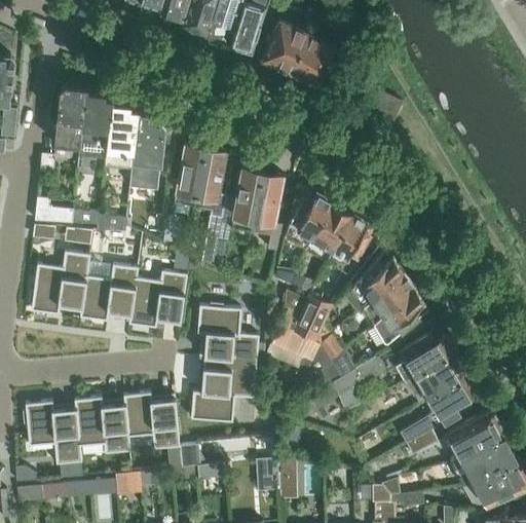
[(184,19),(189,0),(163,0),(161,7),(161,10),(163,11),(164,15),(172,19),(176,15),(184,19)]
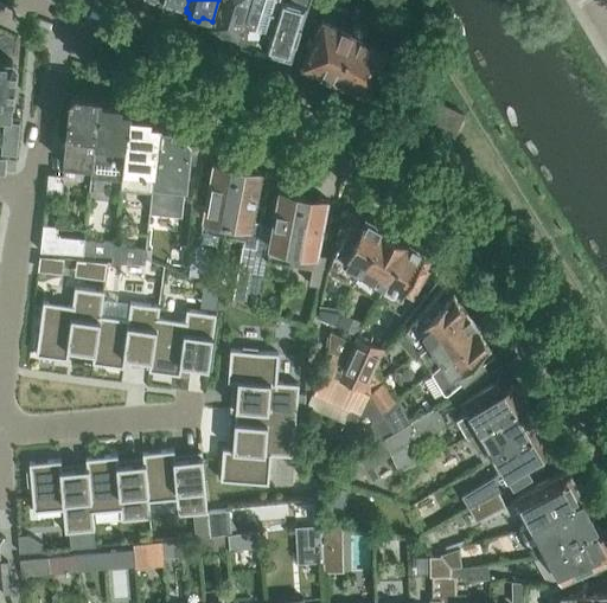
[(236,38),(248,0),(218,0),(212,21),(211,25),(216,26),(218,31),(224,33),(229,31),(236,38)]
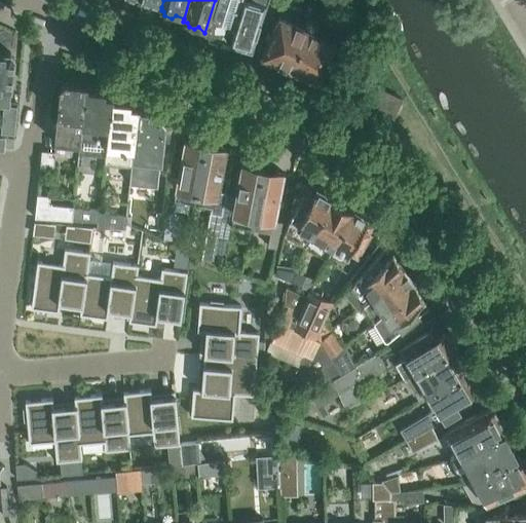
[(228,40),(240,0),(215,0),(207,30),(204,33),(208,34),(209,38),(216,40),(220,38),(228,40)]
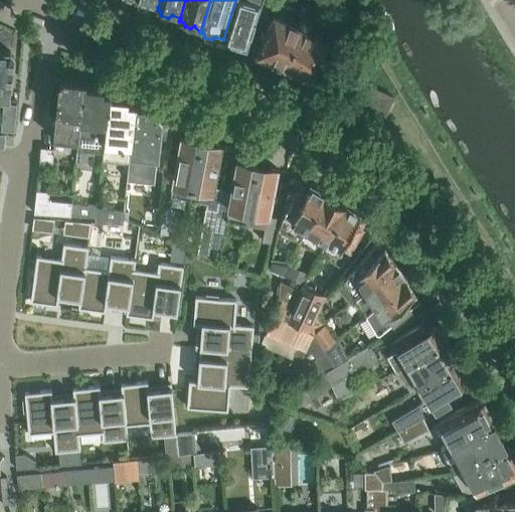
[(264,0),(235,0),(223,39),(222,43),(225,43),(227,48),(233,50),(237,47),(246,50),(264,0)]
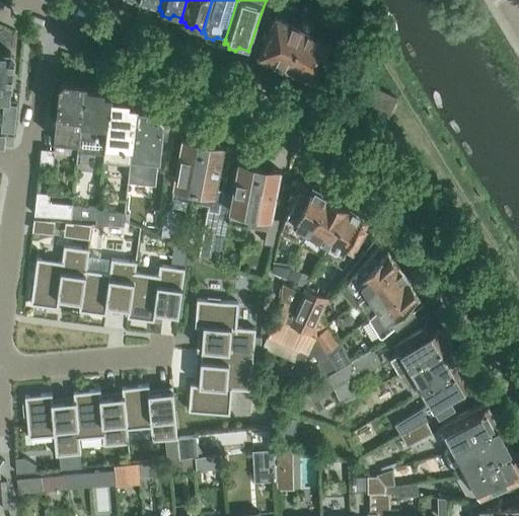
[(302,35),(304,31),(277,18),(258,58),(258,62),(266,66),(271,65),(272,63),(286,70),(302,35)]
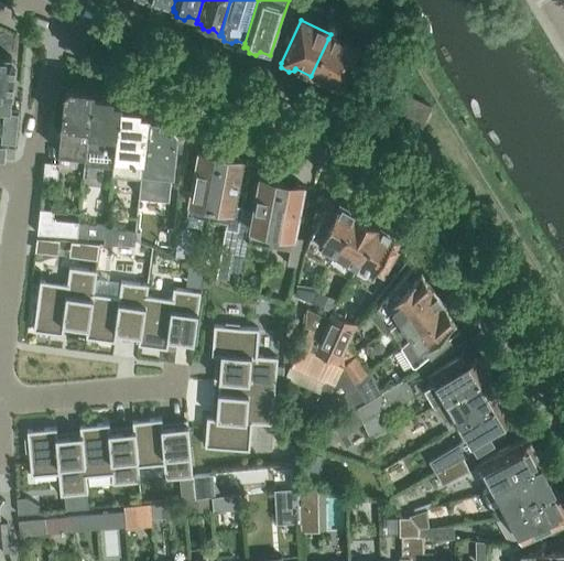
[(361,47),(331,34),(328,39),(311,76),(340,89),(361,47)]
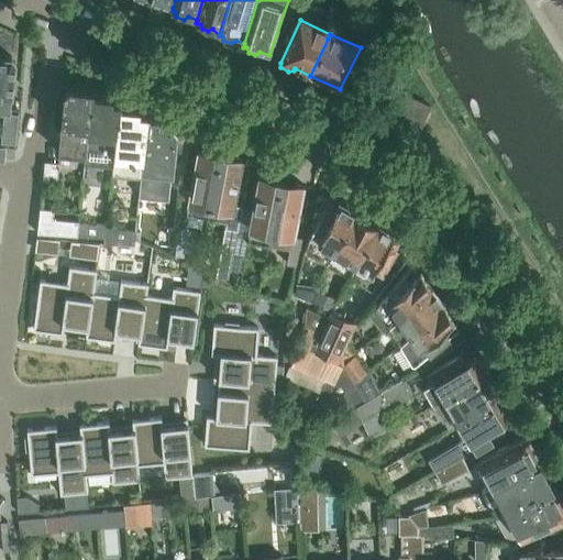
[(12,59),(0,57),(0,110),(10,112),(12,97),(15,65),(12,59)]
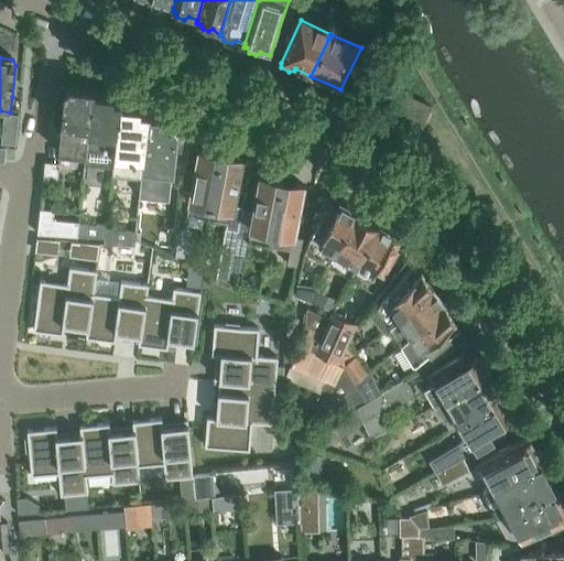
[(86,159),(93,97),(93,93),(71,90),(65,95),(58,155),(86,159)]
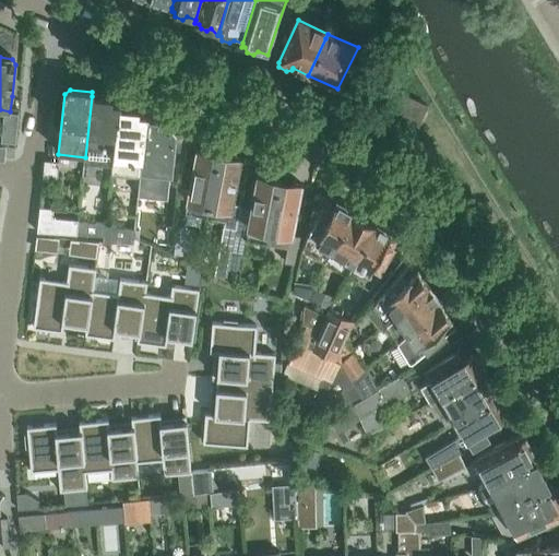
[(401,95),(391,115),(393,116),(393,115),(417,126),(417,127),(418,128),(427,108),(426,107),(426,108),(401,96),(402,96),(401,95)]
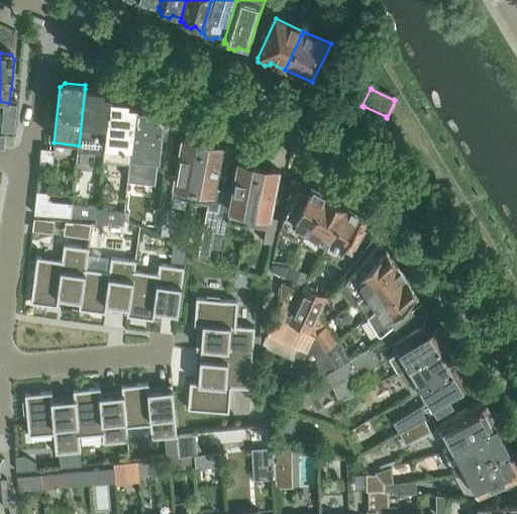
[(104,153),(110,100),(110,95),(102,94),(102,91),(85,89),(79,145),(78,151),(104,153)]
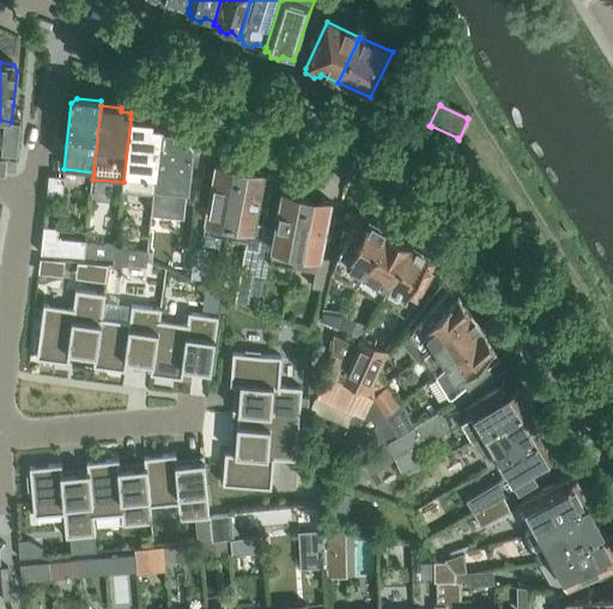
[(155,195),(162,128),(162,127),(151,126),(151,121),(131,119),(123,182),(122,193),(153,195),(155,195)]
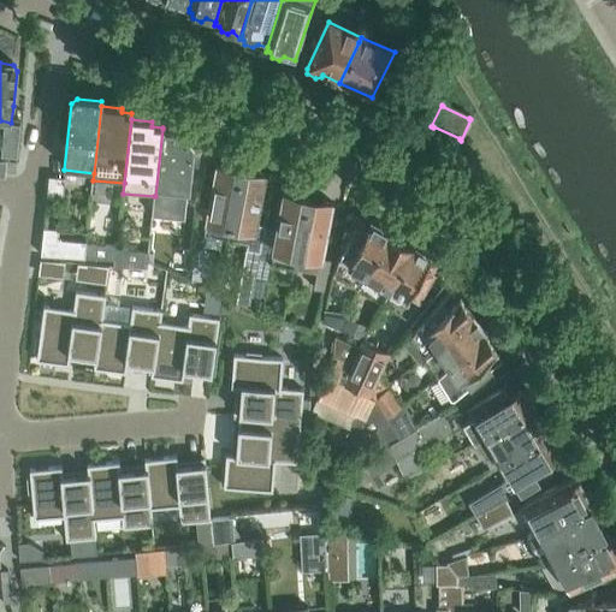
[(154,196),(152,217),(185,220),(190,179),(203,180),(205,173),(207,150),(193,148),(193,143),(188,137),(172,135),(173,130),(163,129),(155,196),(154,196)]
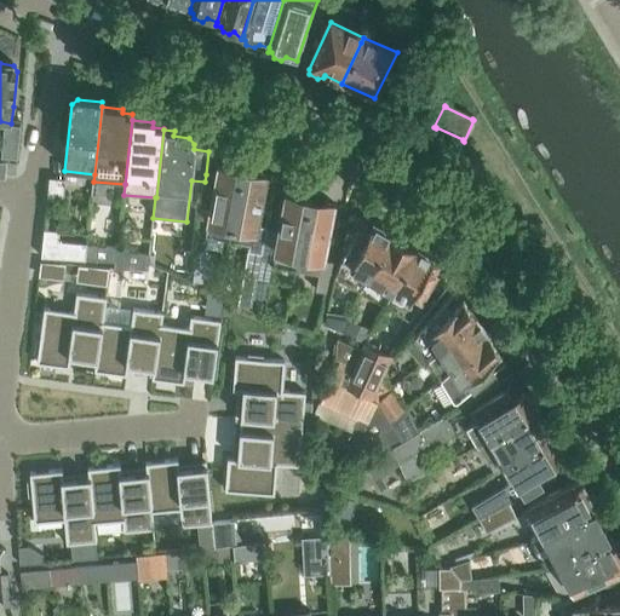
[(229,241),(242,172),(239,171),(240,167),(224,163),(223,168),(218,167),(208,224),(207,237),(229,241)]
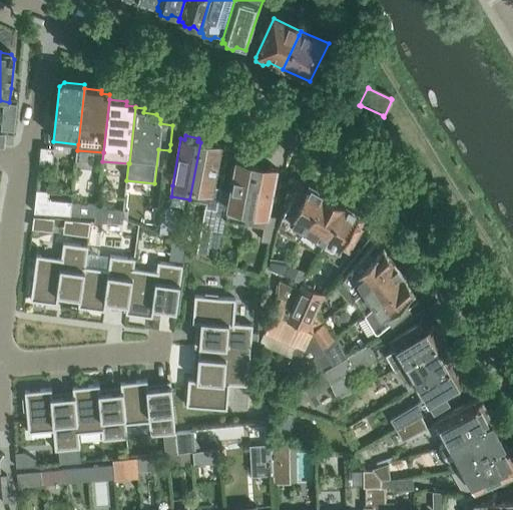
[(208,203),(219,146),(216,145),(216,141),(204,139),(203,143),(200,142),(189,199),(208,203)]
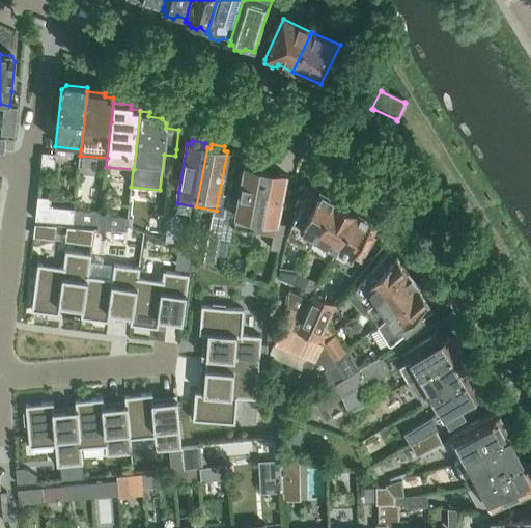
[(254,232),(264,173),(261,172),(259,168),(250,167),(247,170),(244,169),(236,216),(225,213),(225,216),(224,218),(220,241),(231,243),(234,228),(254,232)]
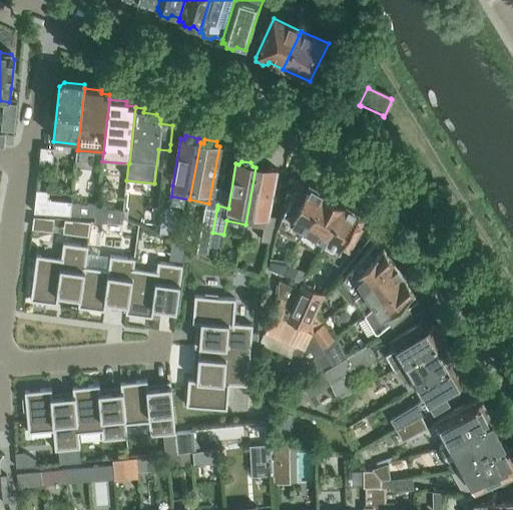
[(276,170),(255,167),(245,224),(265,228),(263,241),(270,242),(276,217),(268,216),(276,170)]
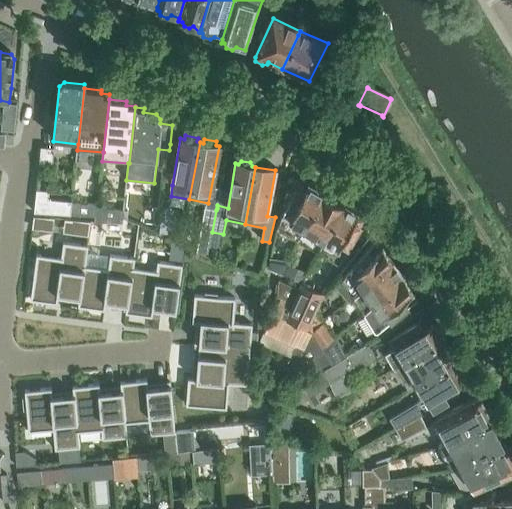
[(296,240),(322,194),(322,190),(312,184),(309,186),(301,182),(283,214),(284,215),(278,230),(296,240)]
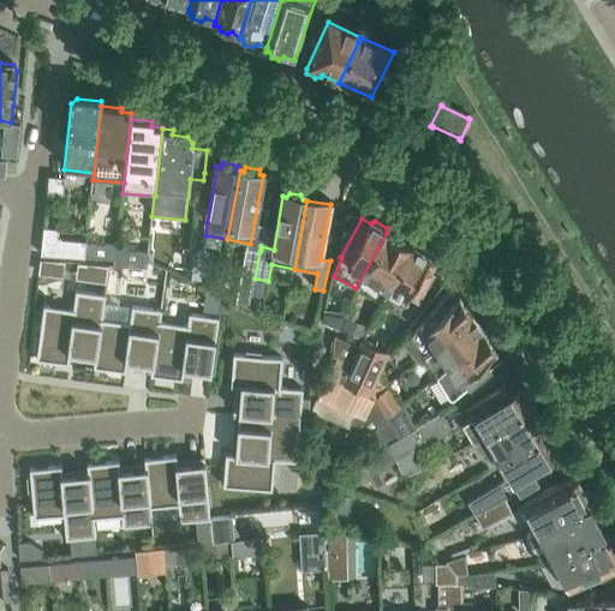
[(58,233),(42,231),(40,256),(85,261),(87,245),(57,241),(58,233)]
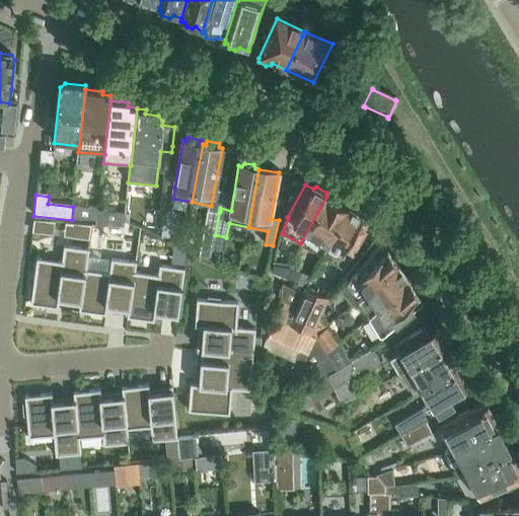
[(321,255),(348,208),(343,205),(344,204),(327,195),(326,197),(300,243),(321,255)]
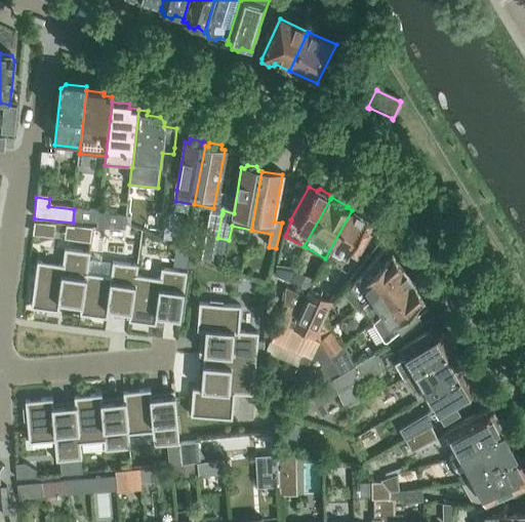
[(86,207),(75,206),(74,218),(85,219),(86,207)]
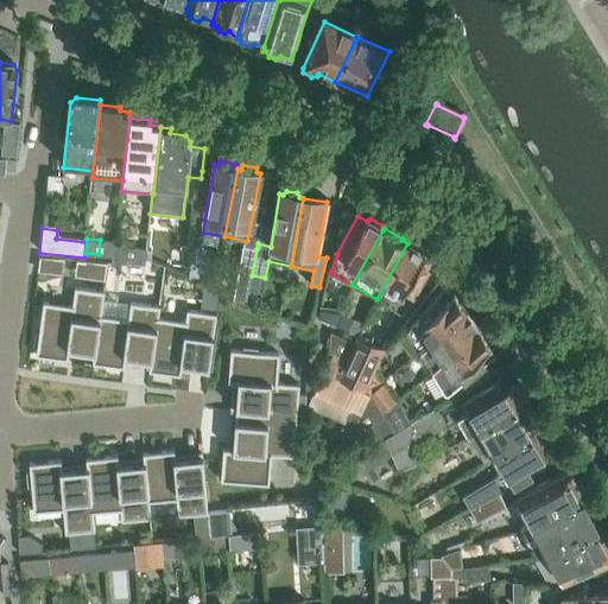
[(409,245),(407,243),(377,299),(404,315),(434,259),(425,254),(425,249),(412,242),(409,245)]
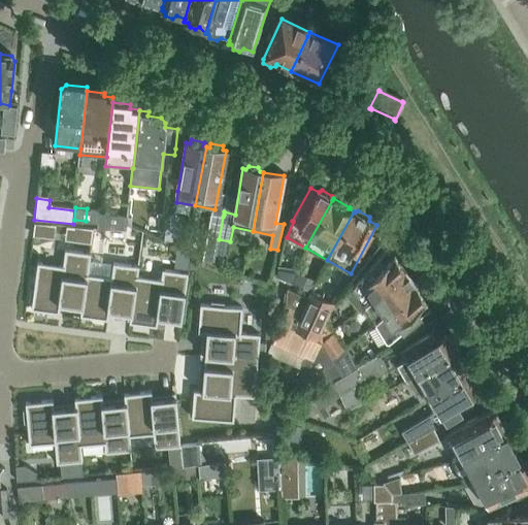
[(219,239),(223,217),(212,214),(210,223),(208,237),(203,260),(213,265),(219,239)]
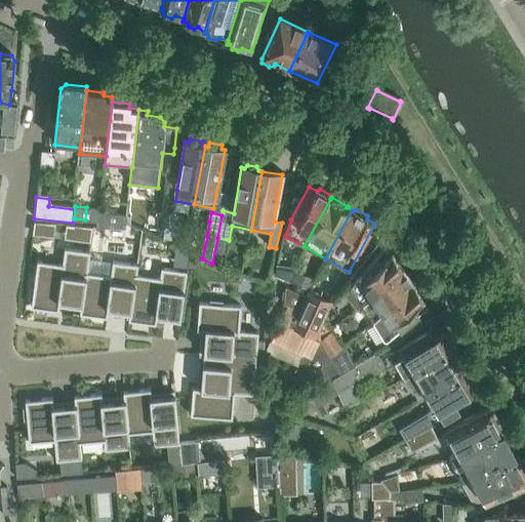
[(97,215),(96,230),(110,231),(111,226),(126,227),(127,218),(97,215)]
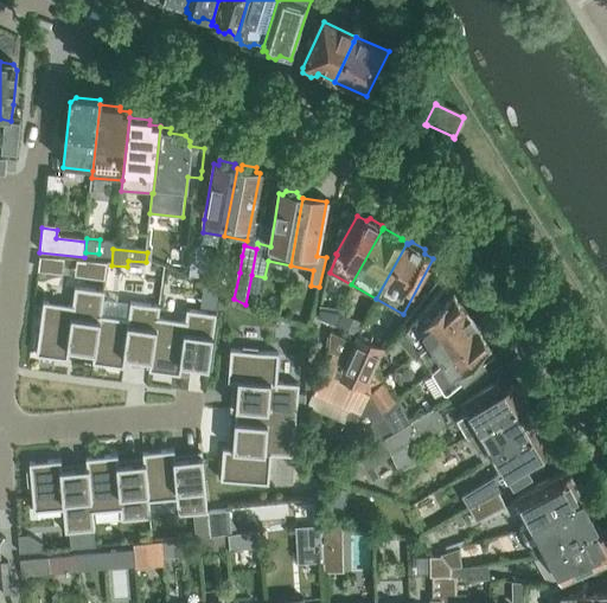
[(93,263),(90,281),(104,282),(107,265),(93,263)]
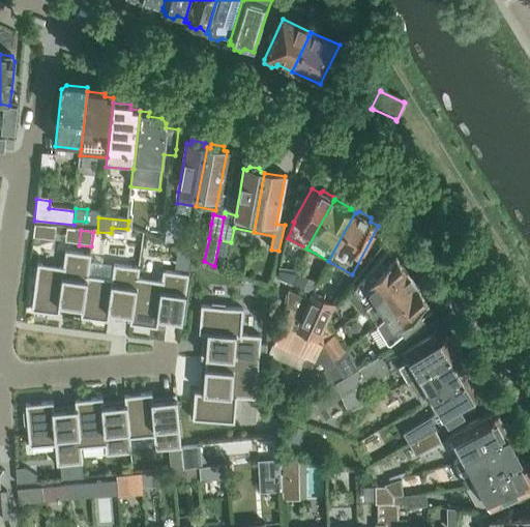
[(174,234),(166,234),(166,242),(174,242),(174,234)]
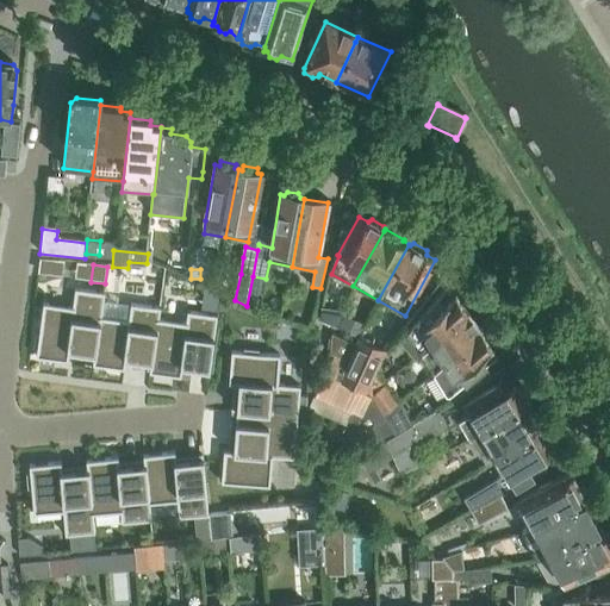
[(422,356),(467,313),(455,295),(454,297),(448,288),(409,337),(400,347),(416,362),(422,356)]
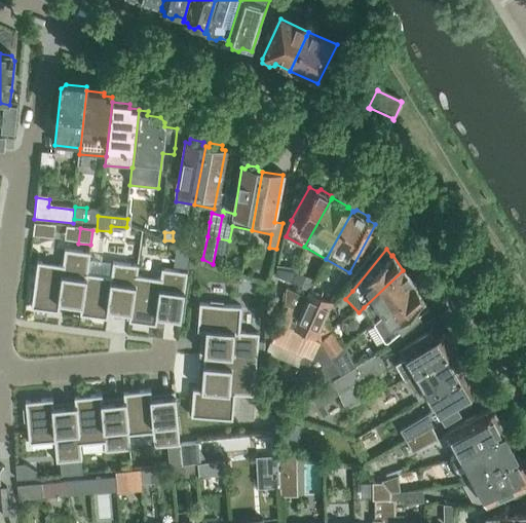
[(30,289),(29,302),(32,303),(31,310),(59,313),(60,305),(81,308),(82,308),(86,275),(87,275),(90,255),(65,251),(63,267),(37,263),(34,290),(30,289)]
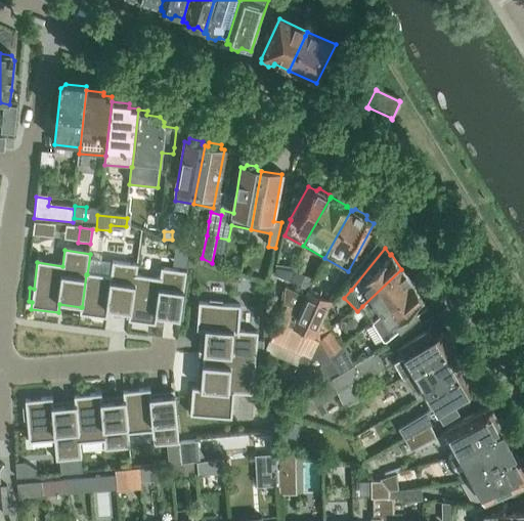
[(130,314),(135,276),(136,276),(138,266),(112,263),(111,277),(87,274),(86,274),(82,307),(81,307),(79,315),(106,319),(107,311),(129,314),(130,314)]
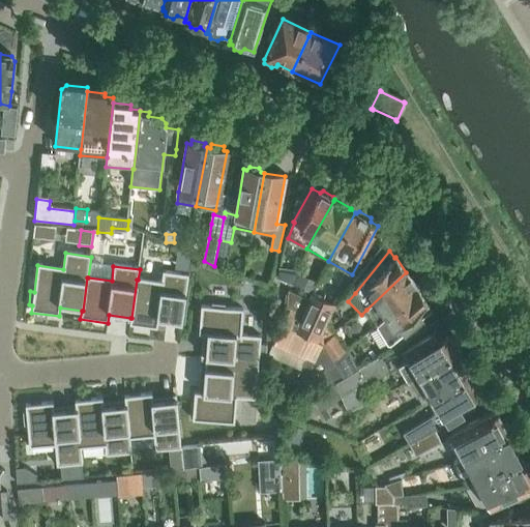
[(130,318),(129,326),(157,329),(158,321),(180,324),(179,329),(181,329),(188,276),(163,272),(162,283),(138,280),(137,280),(131,318),(130,318)]
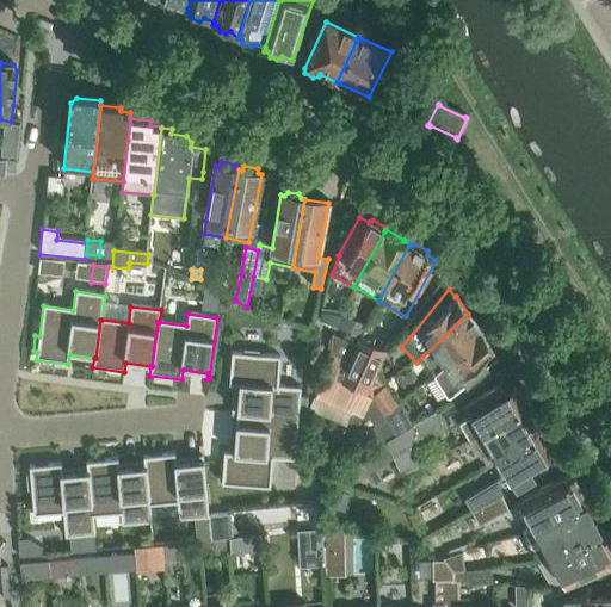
[(437,378),(482,334),(468,314),(423,357),(437,378)]
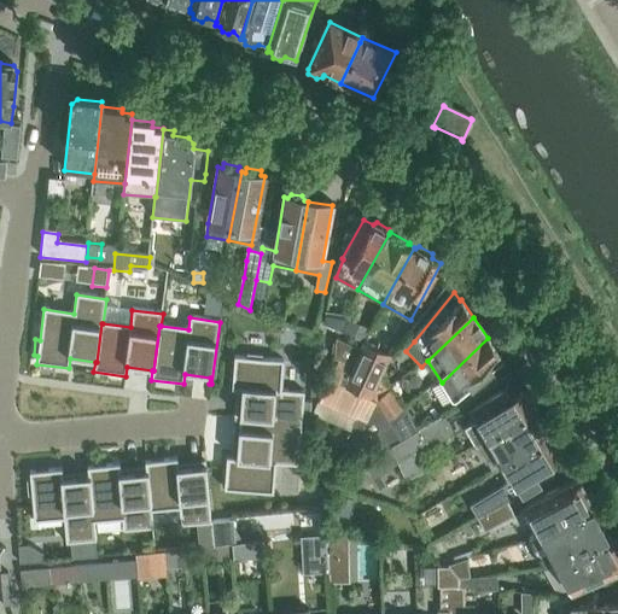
[(369,329),(348,320),(342,333),(362,344),(369,329)]
